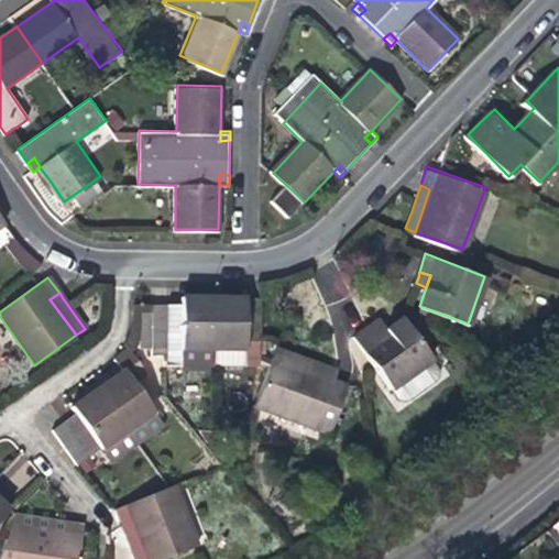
[(170,348),(183,349),(216,349),(217,296),(194,296),(184,296),(184,304),(171,304),(170,348)]
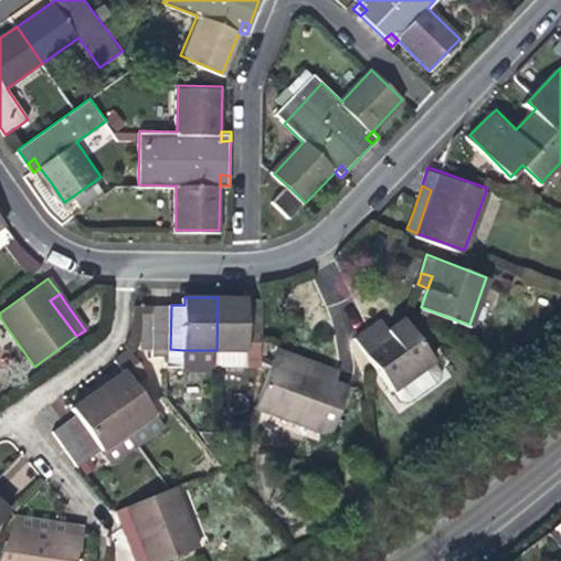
[(236,297),(218,297),(217,350),(217,367),(249,369),(250,342),(262,342),(264,298),(236,297)]
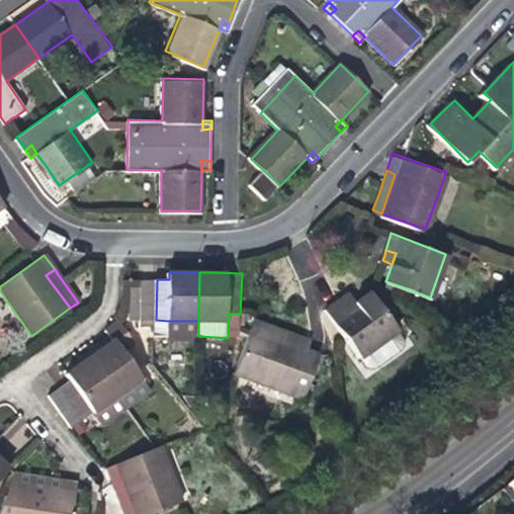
[(142,320),(156,320),(157,279),(142,279),(142,320)]
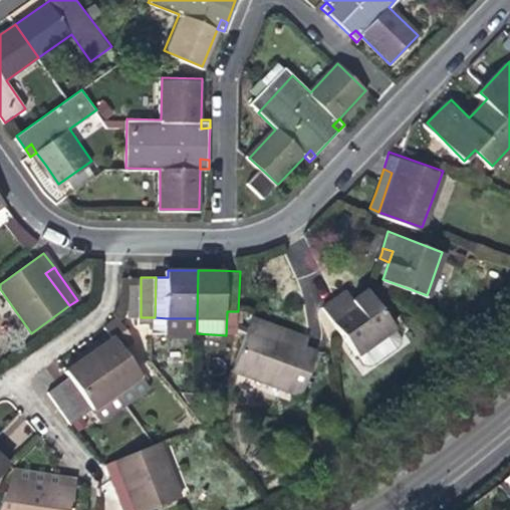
[(369,287),(354,298),(344,304),(337,295),(325,305),(365,363),(369,365),(372,365),(374,364),(402,345),(404,342),(405,340),(404,336),(369,287)]
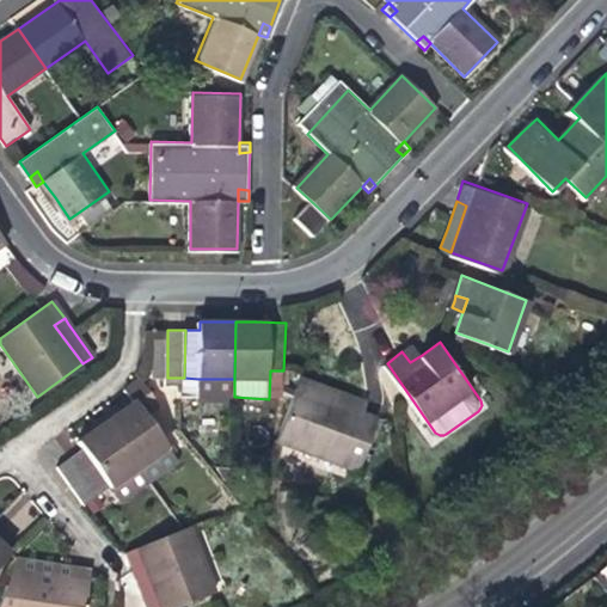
[(408,348),(402,351),(410,362),(422,355),(412,343),(408,348)]
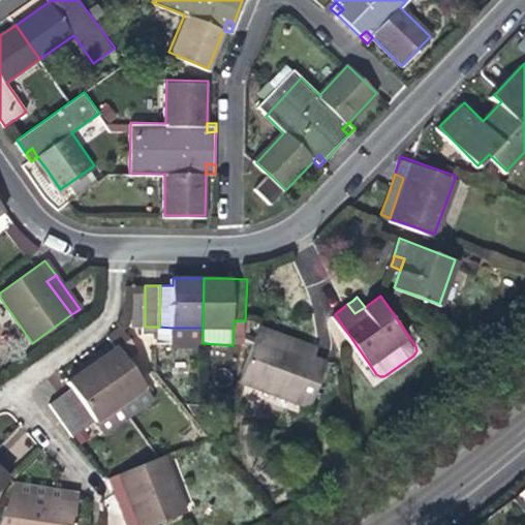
[(261,322),(260,327),(303,341),(301,348),(316,353),(320,343),(289,332),(261,322)]
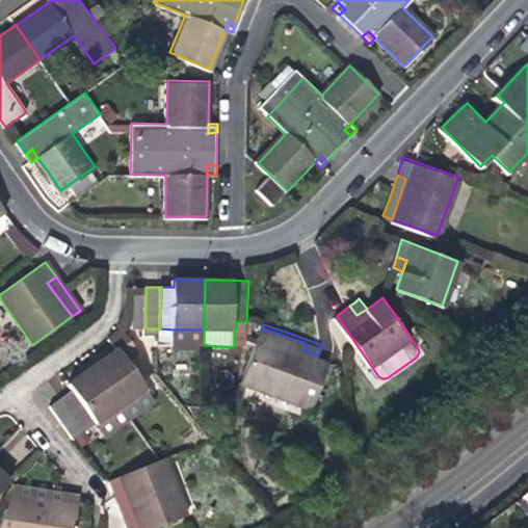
[(110,337),(119,348),(124,355),(136,346),(123,325),(116,333),(110,337)]
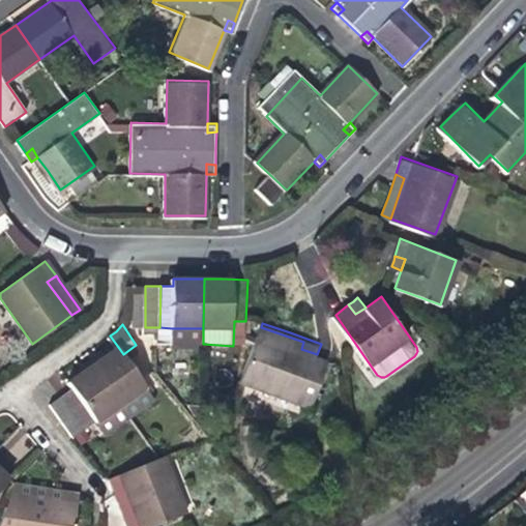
[(259,331),(259,333),(301,349),(303,342),(261,327),(259,331)]
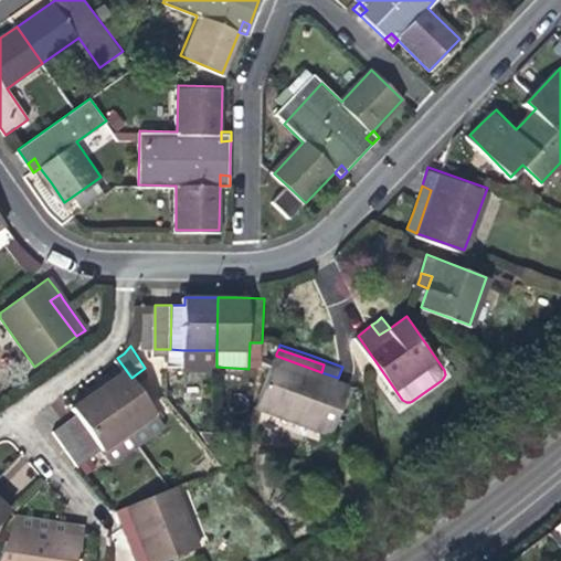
[(217,371),(217,367),(217,350),(183,350),(182,370),(217,371)]
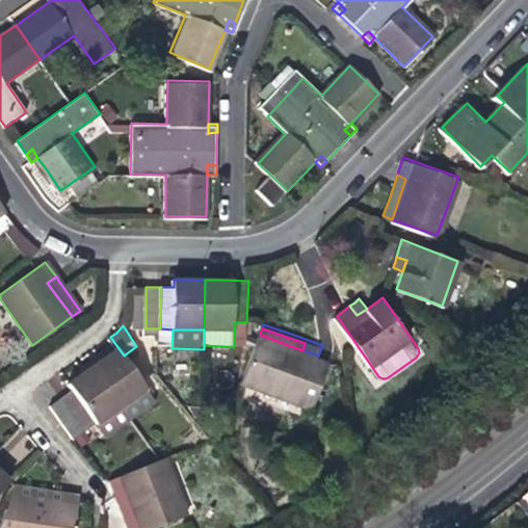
[(302,350),(260,335),(243,381),(313,406),(327,363),(301,354),(302,350)]
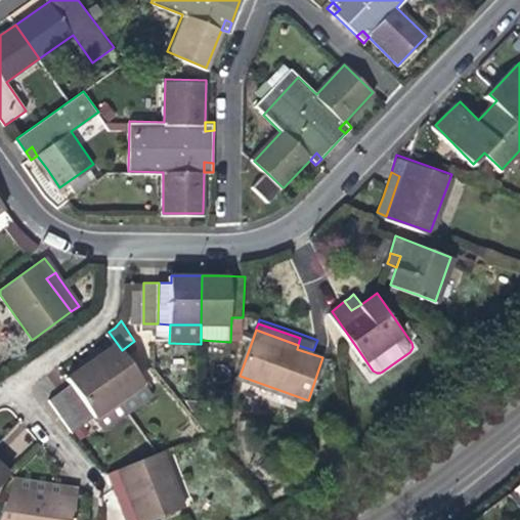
[(145,382),(122,350),(117,343),(93,360),(120,399),(145,382)]
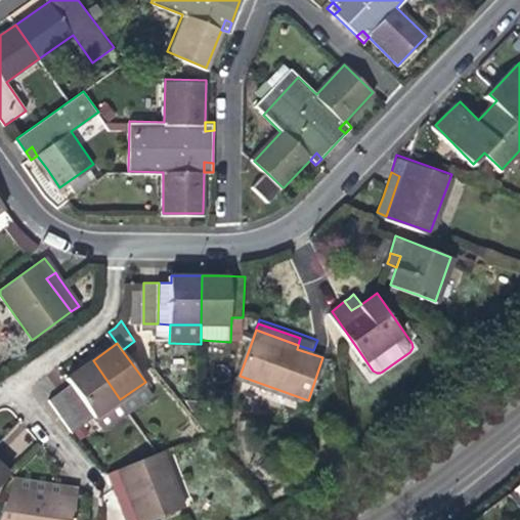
[(323,354),(313,350),(298,345),(297,349),(322,357),(323,354)]
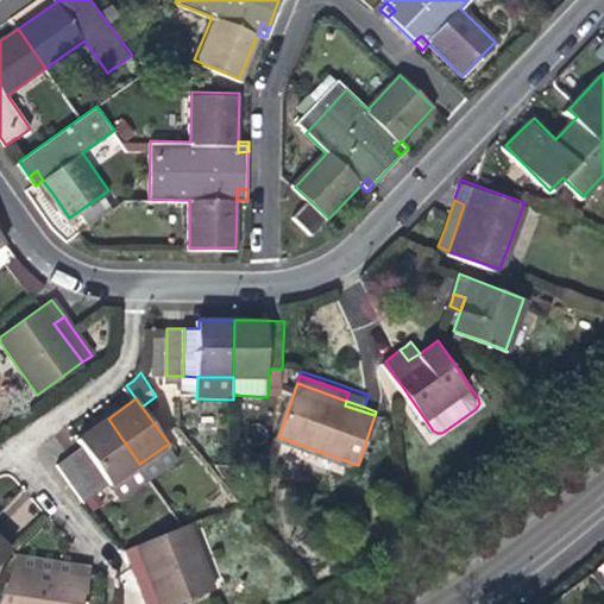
[(86,502),(111,484),(139,464),(108,419),(79,439),(85,447),(73,457),(95,490),(83,499),(86,502)]
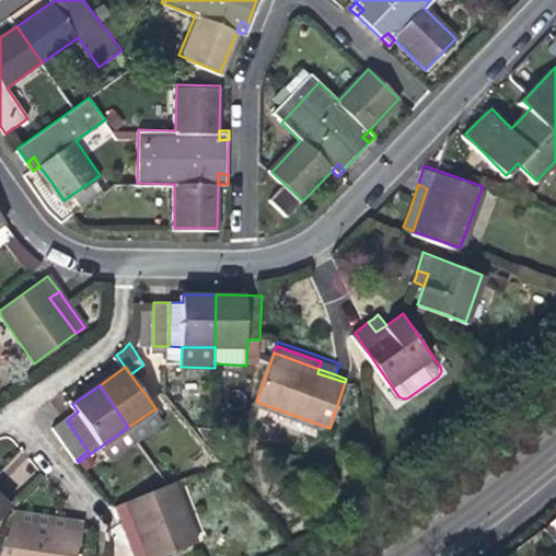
[(163,420),(155,408),(128,427),(137,439),(163,420)]
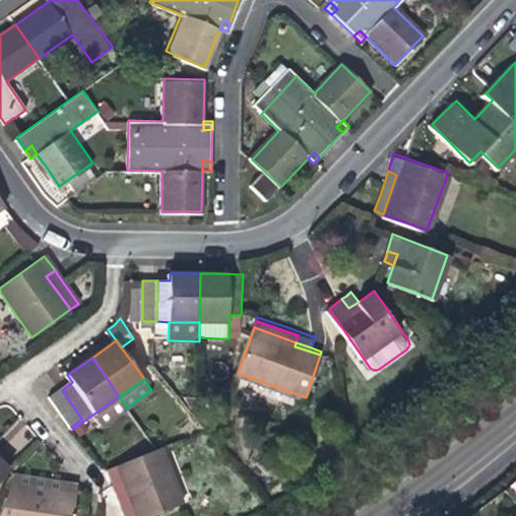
[(81,418),(62,390),(52,397),(71,427),(81,418)]
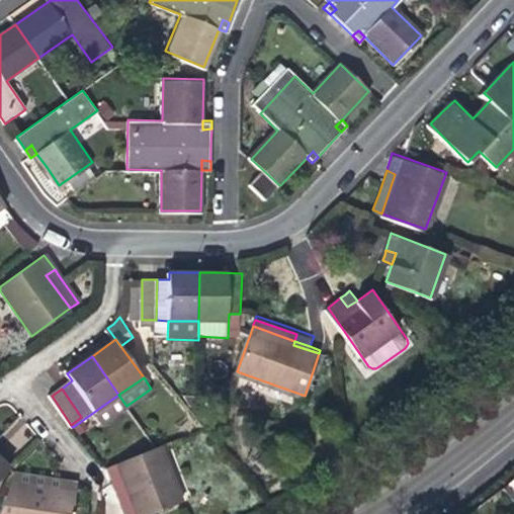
[(102,423),(126,406),(118,395),(94,412),(102,423)]
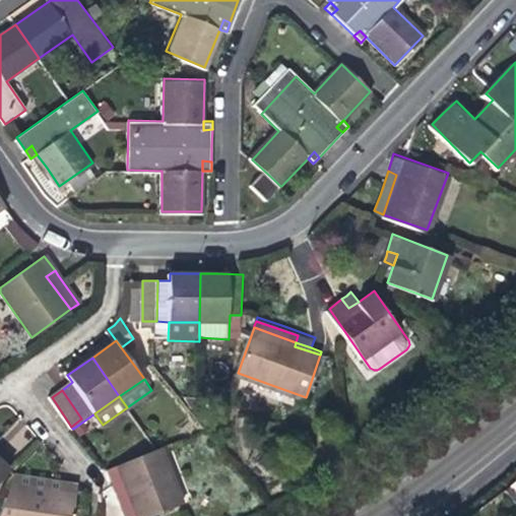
[(110,470),(117,489),(127,485),(140,515),(155,515),(187,503),(164,447),(110,470)]
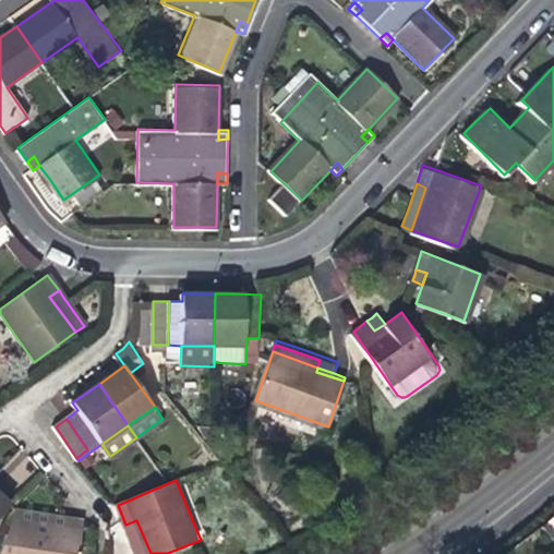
[(0,517),(14,503),(0,489),(0,517)]
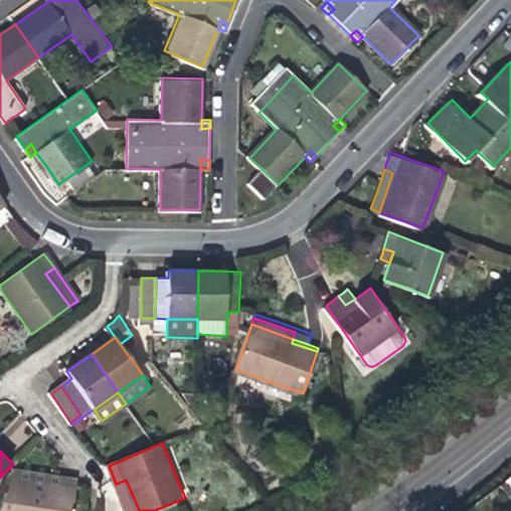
[(16,467),(10,483),(20,485),(21,479),(22,468),(16,467)]
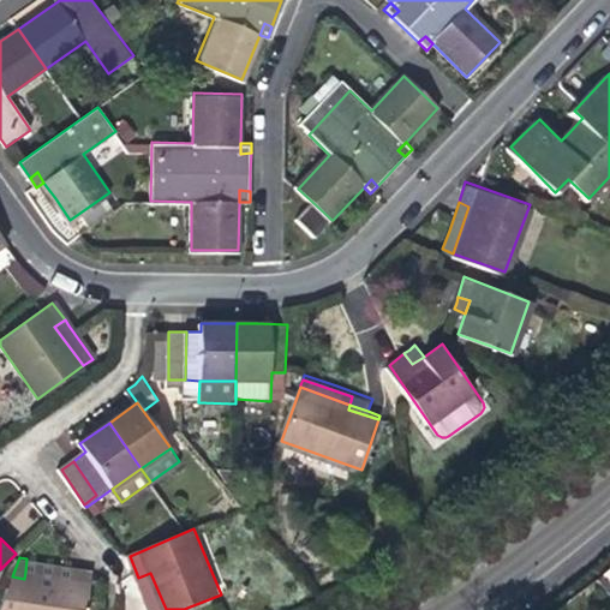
[(27,558),(25,572),(72,578),(73,564),(27,558)]
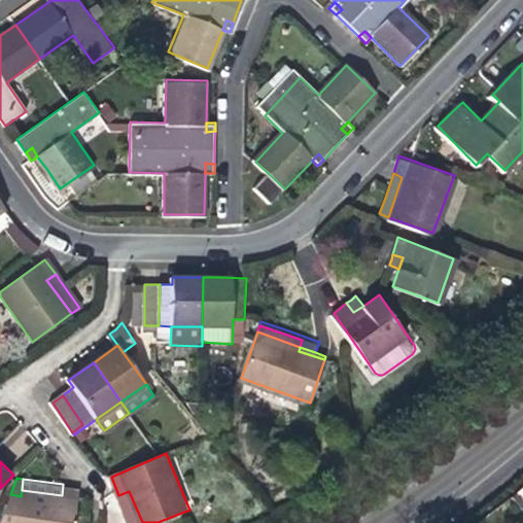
[(75,522),(80,487),(63,484),(62,495),(22,490),(21,496),(10,494),(0,522),(75,522)]
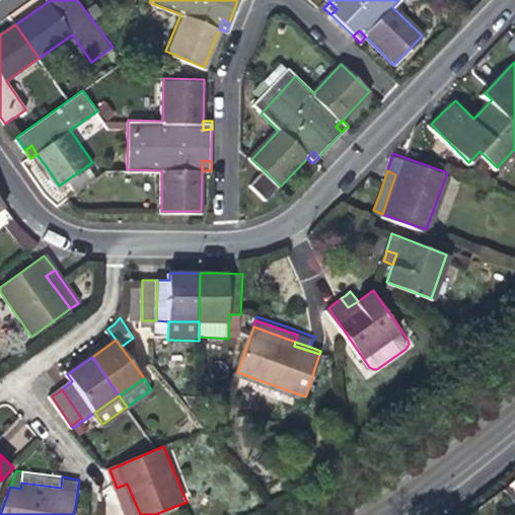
[(128,514),(140,514),(127,484),(117,488),(128,514)]
